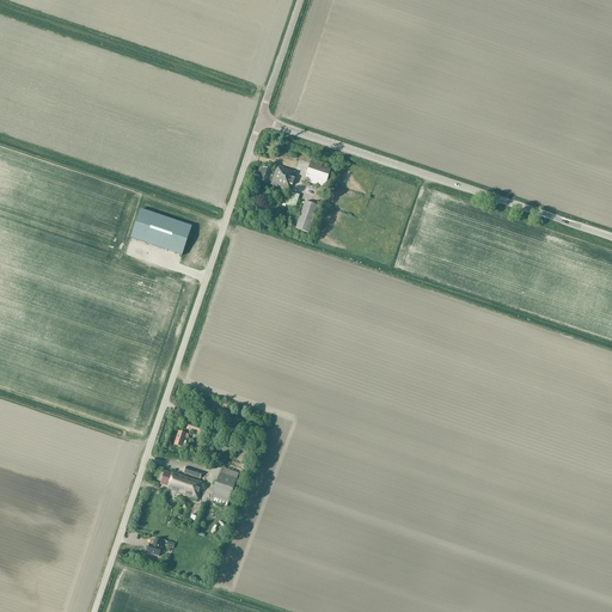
[(304,182),(324,189),(332,169),(311,161),(304,182)]
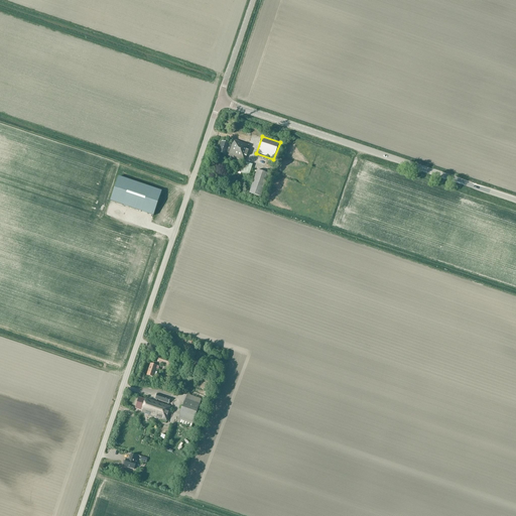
[(218,153),(226,155),(245,162),(248,151),(247,151),(249,145),(233,140),(232,145),(229,145),(221,142),(218,153)]
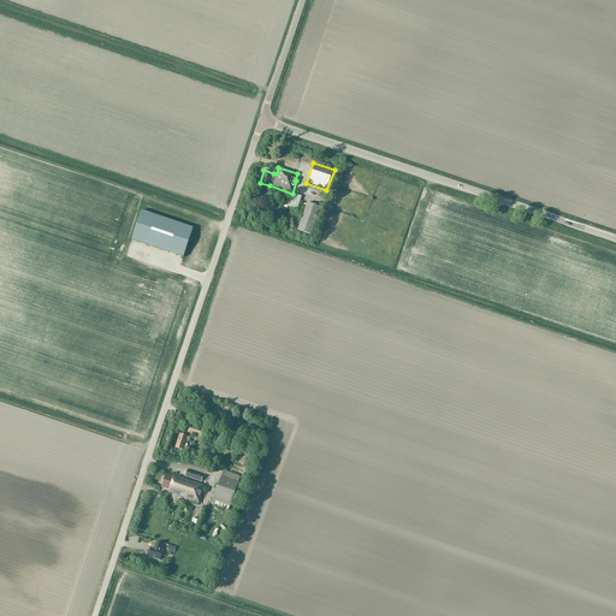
[(297,211),(301,197),(291,194),(286,207),(297,211)]
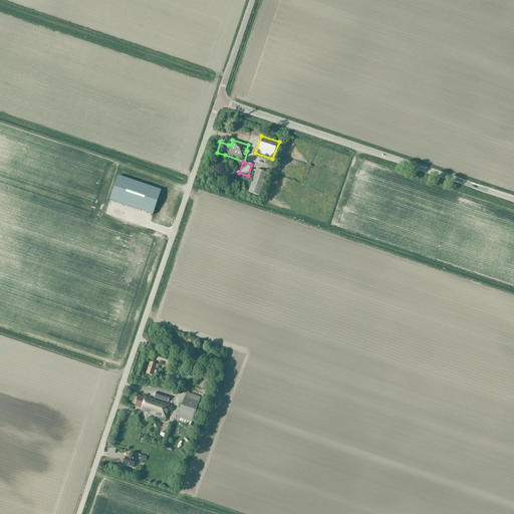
[(267,174),(256,170),(248,193),(260,197),(267,174)]
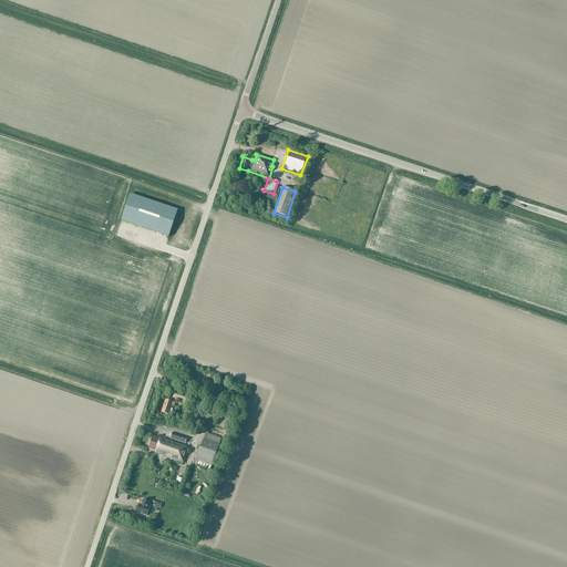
[(130,195),(121,222),(168,237),(177,210),(130,195)]
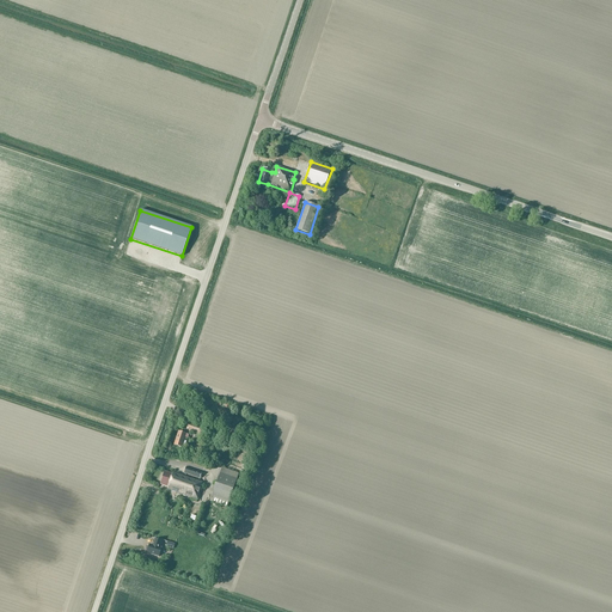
[(200,436),(202,427),(189,422),(185,432),(200,436)]
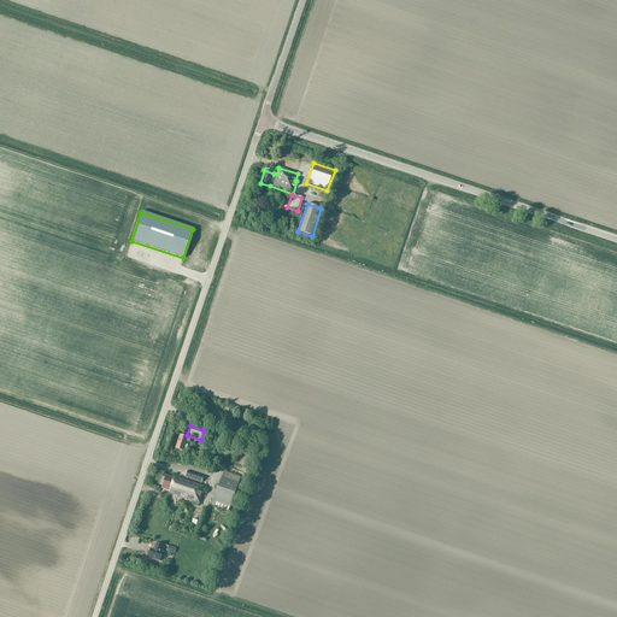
[(189,442),(191,439),(180,435),(175,450),(183,452),(187,441),(189,442)]
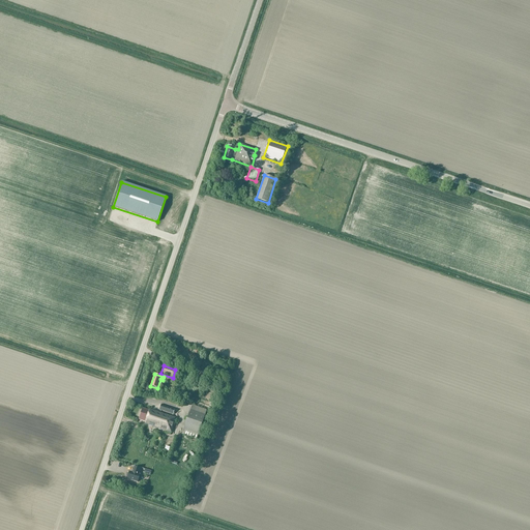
[(173,415),(175,410),(160,405),(159,410),(173,415)]
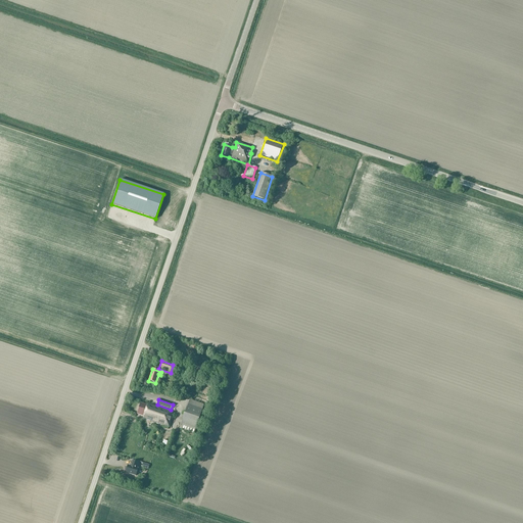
[(194,434),(204,405),(189,399),(179,429),(194,434)]
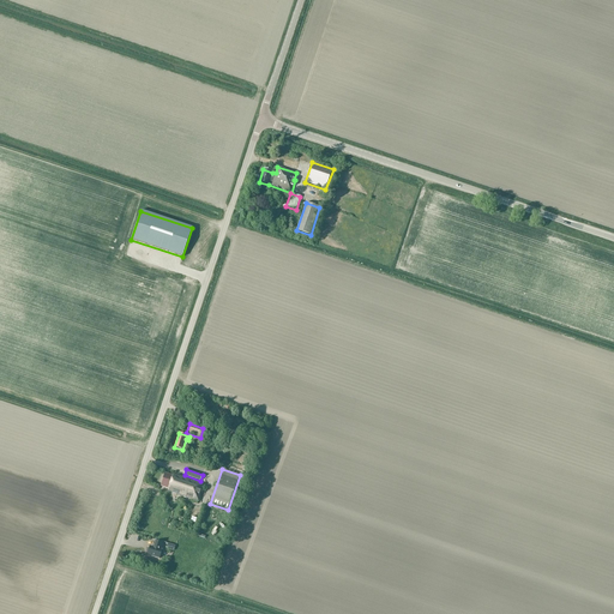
[(173,476),(166,474),(161,487),(168,489),(168,492),(194,500),(194,504),(197,504),(198,503),(203,489),(202,489),(203,485),(174,474),(173,476)]
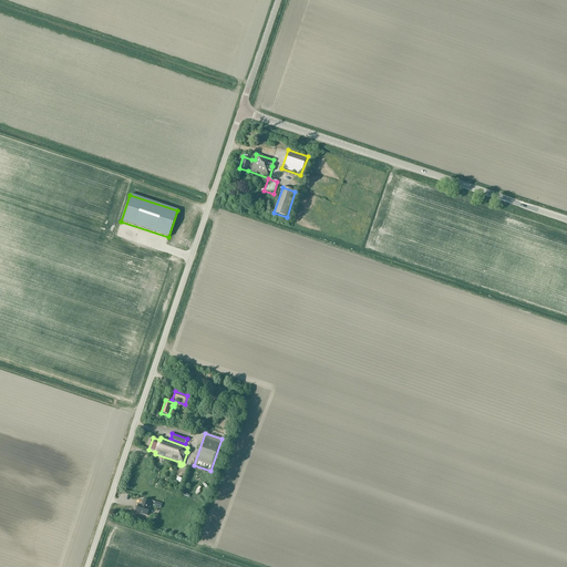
[(135,513),(147,516),(150,507),(148,507),(151,502),(143,500),(141,505),(138,504),(135,513)]
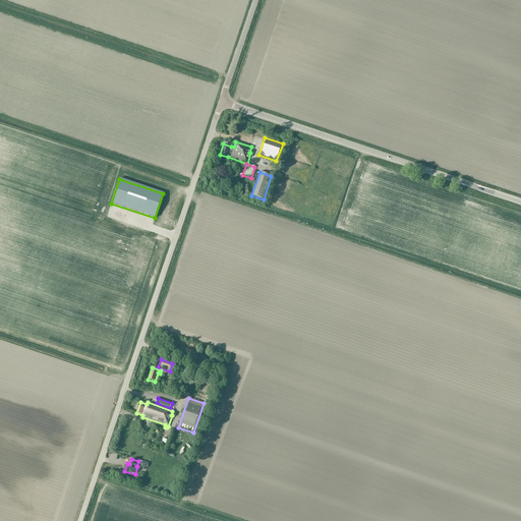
All buildings are outlined.
